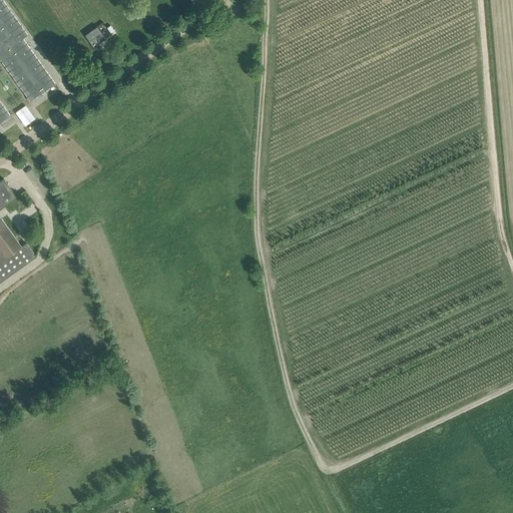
[(0,0),(0,122),(10,115),(0,101),(0,59),(30,101),(55,83),(23,38),(28,35),(2,0),(0,0)]
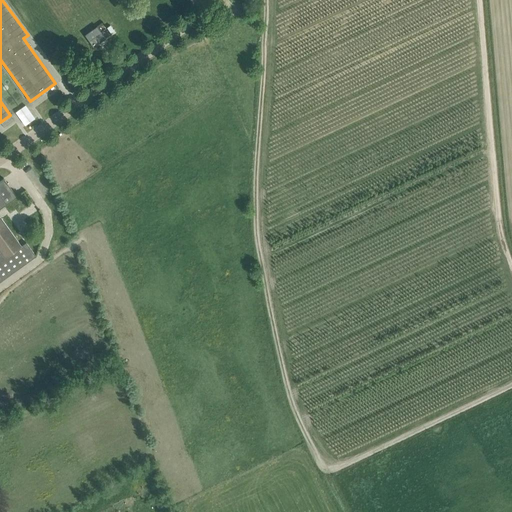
[(146,22),(140,26),(145,32),(157,23),(148,11),(142,16),(146,22)]
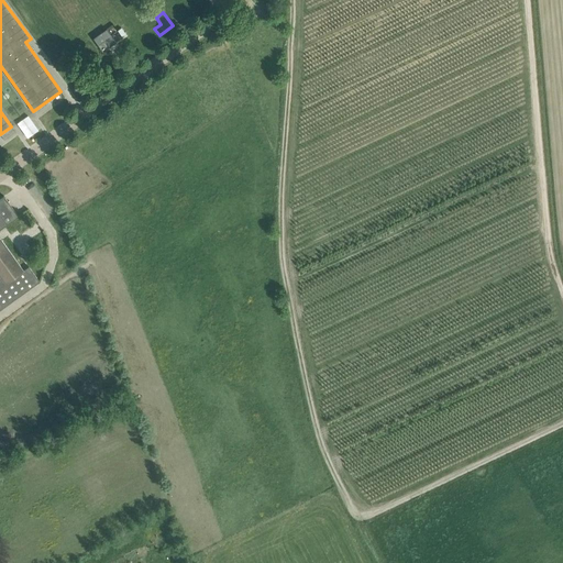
[(132,30),(125,35),(131,42),(144,32),(134,19),(127,24),(132,30)]
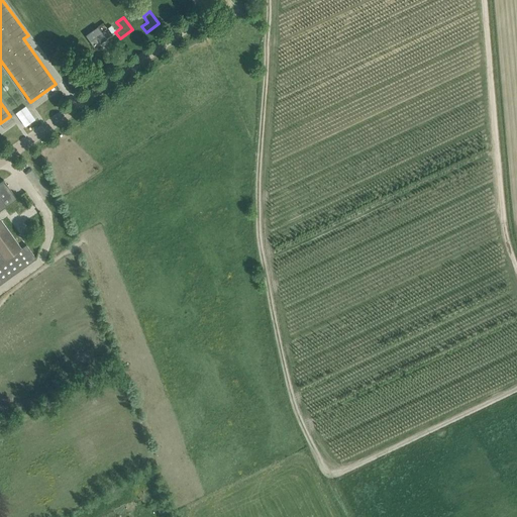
[(106,38),(98,26),(85,35),(94,47),(98,44),(104,39),(106,38)]
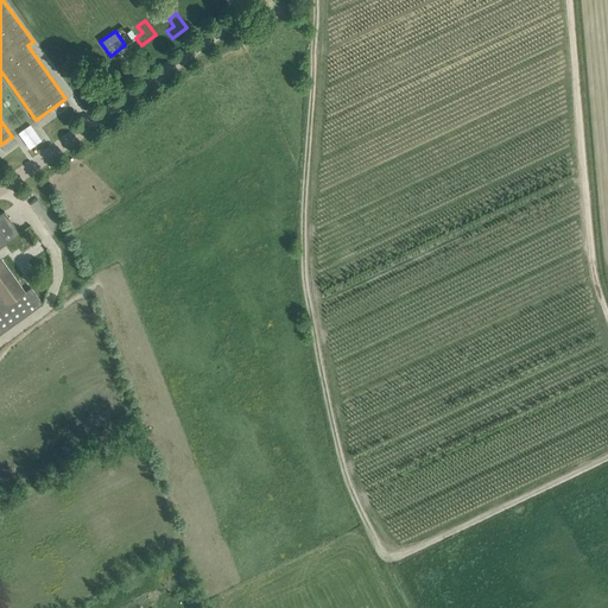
[(30,125),(18,132),(24,140),(36,133),(30,125)]
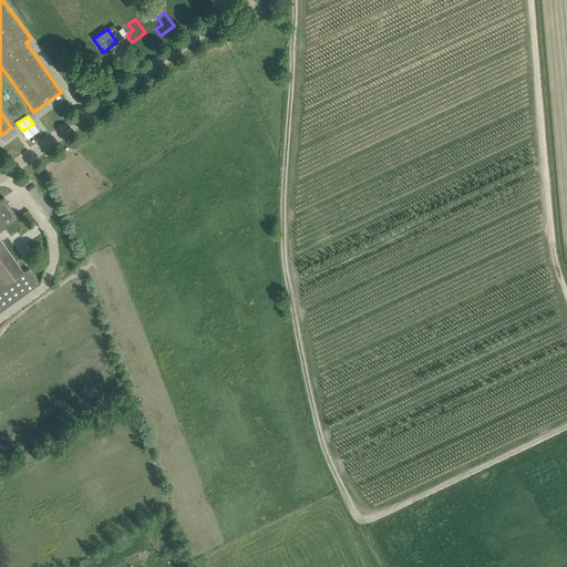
[(0,310),(40,282),(28,266),(22,270),(0,239),(0,229),(18,217),(3,197),(0,199),(0,310)]
